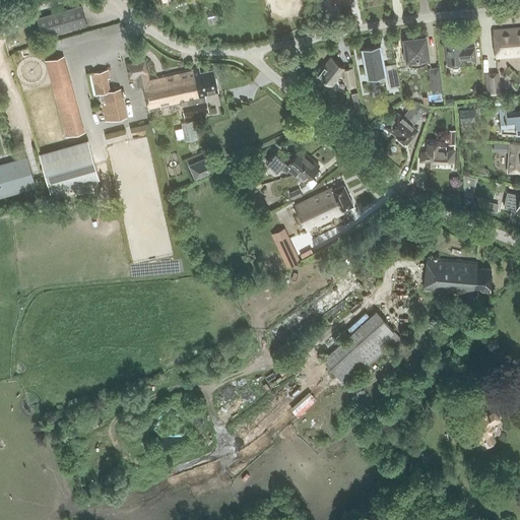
[(80,5),(37,18),(43,38),(86,24),(80,5)]
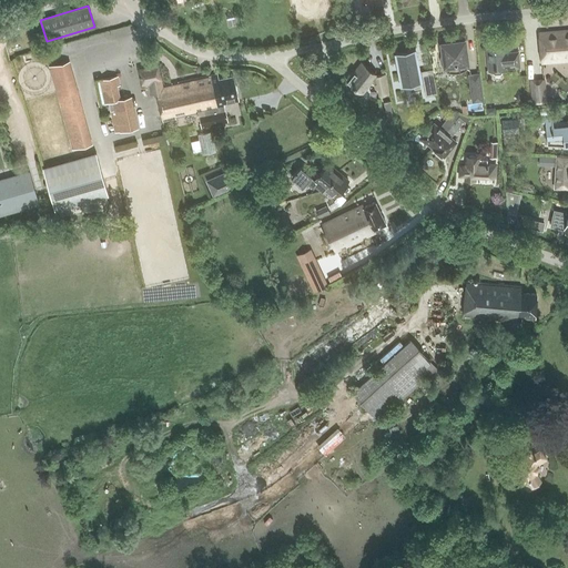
[(567,30),(538,33),(540,63),(567,60),(567,30)]
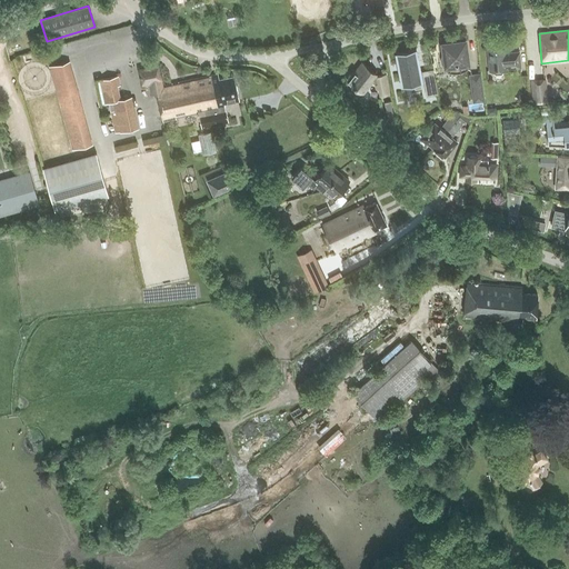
[(446,66),(447,71),(452,73),(457,73),(462,71),(467,69),(466,63),(467,63),(465,40),(441,43),(443,57),(440,57),(440,62),(442,67),(446,66)]
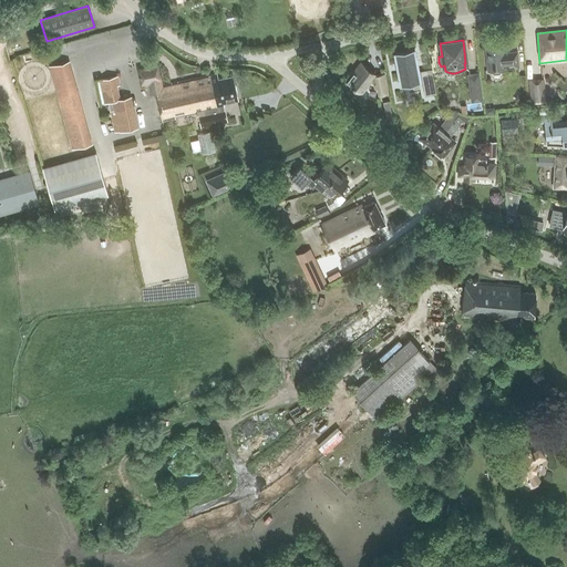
[(492,70),(492,74),(501,73),(500,70),(505,69),(504,68),(517,66),(516,52),(503,53),(502,42),(484,43),(487,71),(492,70)]
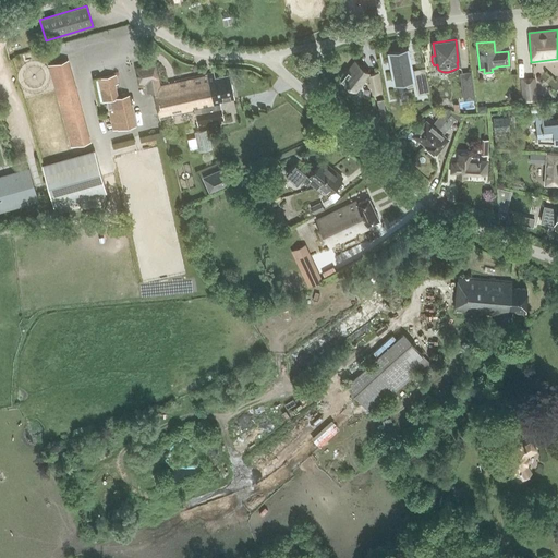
[(399,48),(399,50),(389,52),(395,83),(404,81),(407,87),(413,86),(412,80),(407,49),(405,49),(405,47),(399,48)]
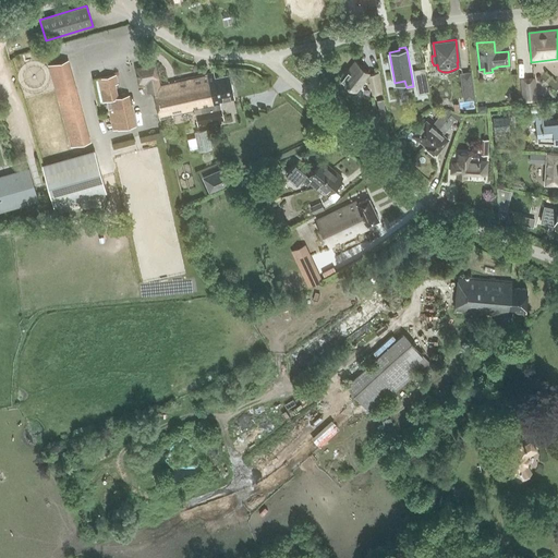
[(69,61),(48,67),(70,148),(91,143),(69,61)]
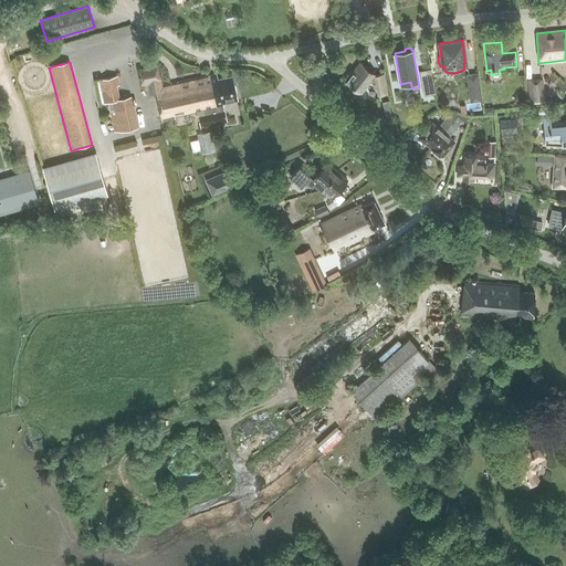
[(347,74),(346,75),(345,77),(346,80),(345,81),(359,92),(368,80),(374,84),(376,83),(378,93),(386,91),(383,74),(375,75),(373,74),(374,73),(360,62),(352,72),(349,72),(347,74)]
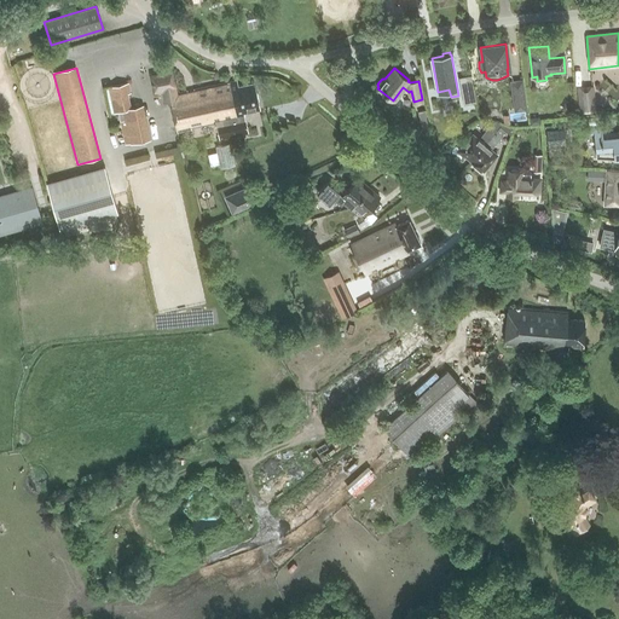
[(178,93),(173,69),(150,74),(155,93),(163,92),(166,103),(171,102),(178,133),(192,131),(191,127),(217,122),(220,139),(248,133),(244,113),(260,109),(254,82),(238,86),(237,80),(178,93)]
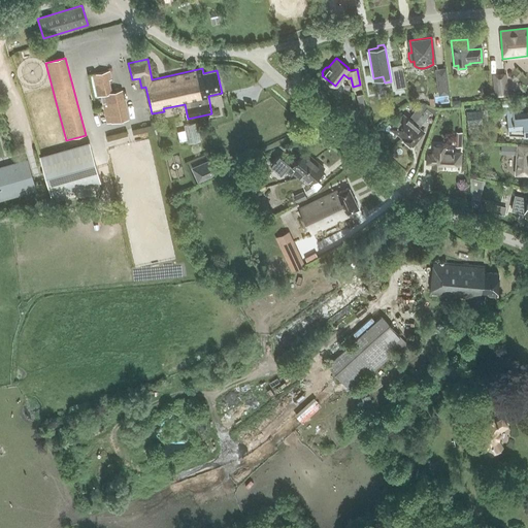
[(406,87),(402,66),(391,68),(395,89),(406,87)]
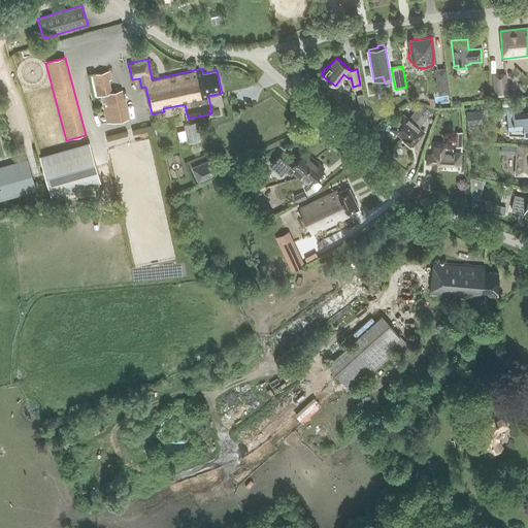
[(447,93),(443,70),(436,71),(439,94),(447,93)]
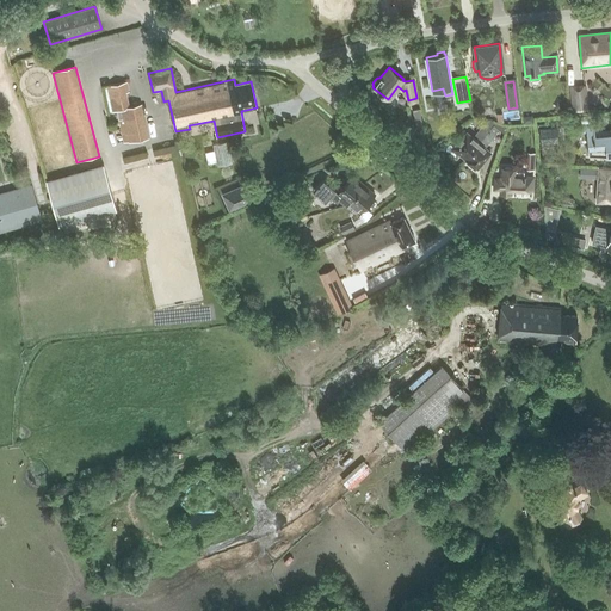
[(129,92),(127,82),(104,87),(110,112),(121,110),(123,119),(119,119),(124,142),(144,139),(136,105),(129,106),(127,93),(129,92)]
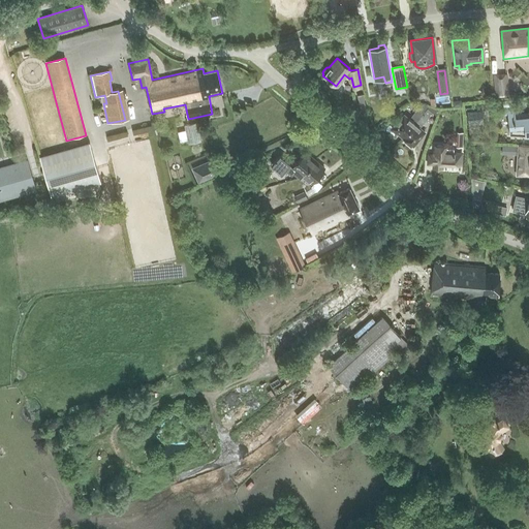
[(509,96),(507,74),(493,76),(496,97),(509,96)]
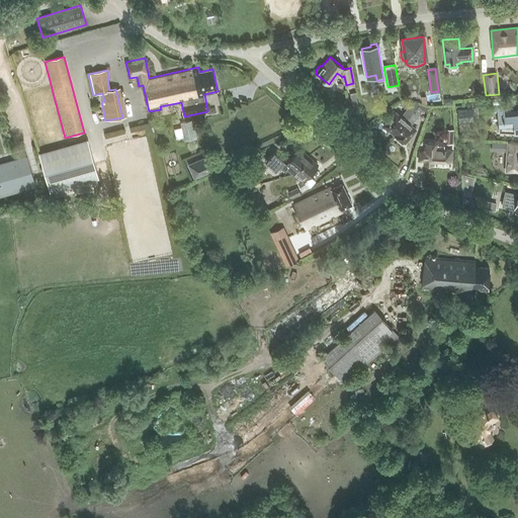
[(389,131),(394,135),(415,108),(411,105),(408,109),(407,109),(402,115),(405,117),(404,119),(395,112),(386,123),(384,123),(383,124),(383,128),(386,131),(389,131)]
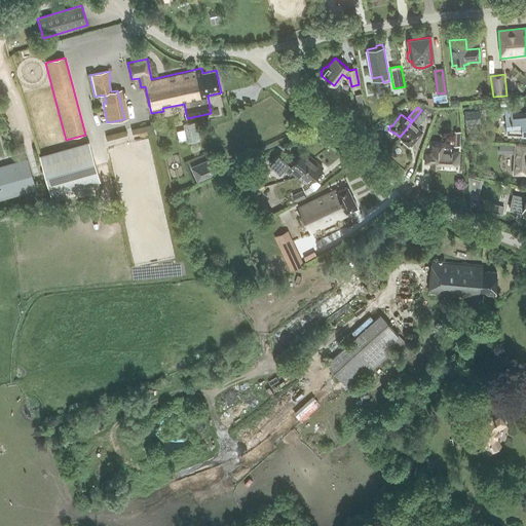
[(505,128),(506,127),(506,134),(525,135),(525,111),(512,113),(511,107),(499,108),(500,115),(504,114),(505,128)]
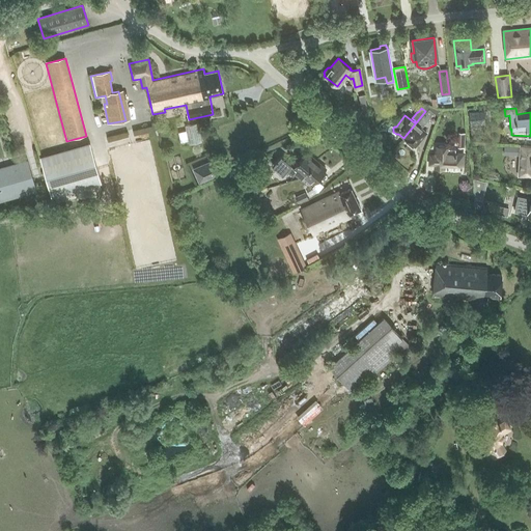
[(421,129),(434,114),(427,109),(425,111),(403,138),(414,146),(425,133),(421,129)]
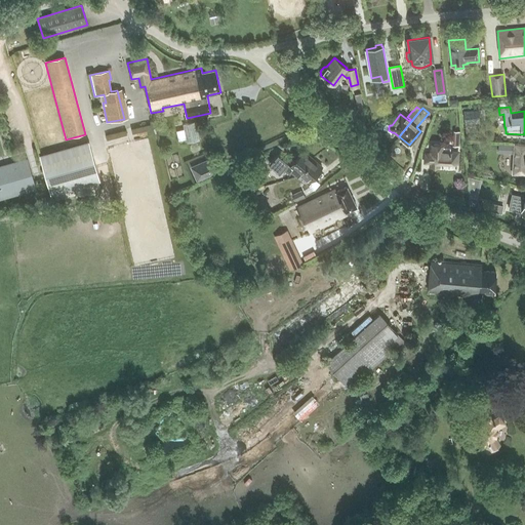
[(480,110),(463,112),(465,124),(481,123),(480,110)]
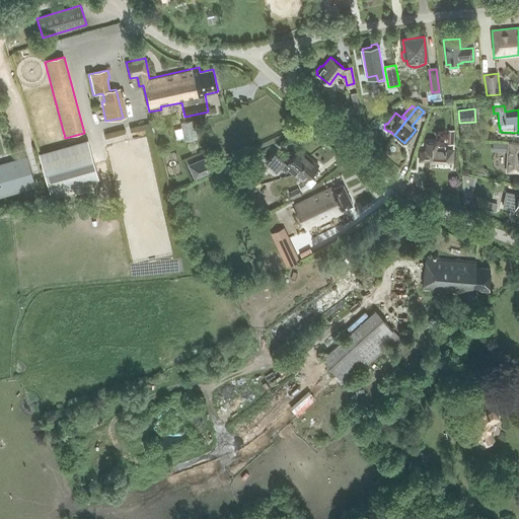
[(183,137),(184,140),(199,137),(195,119),(180,122),(181,127),(174,129),(176,138),(183,137)]
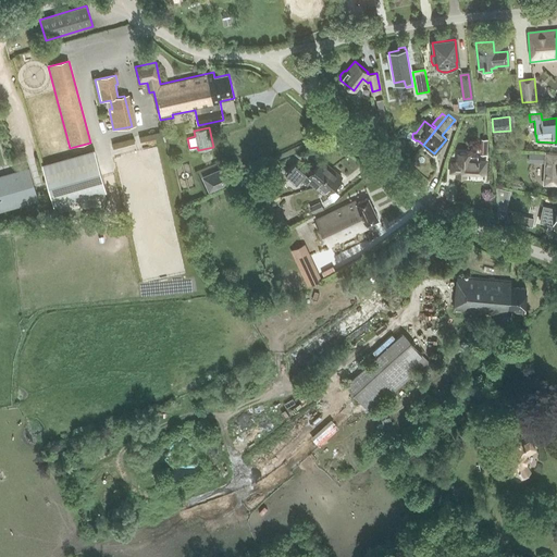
[(113,147),(136,141),(135,136),(112,143),(113,147)]
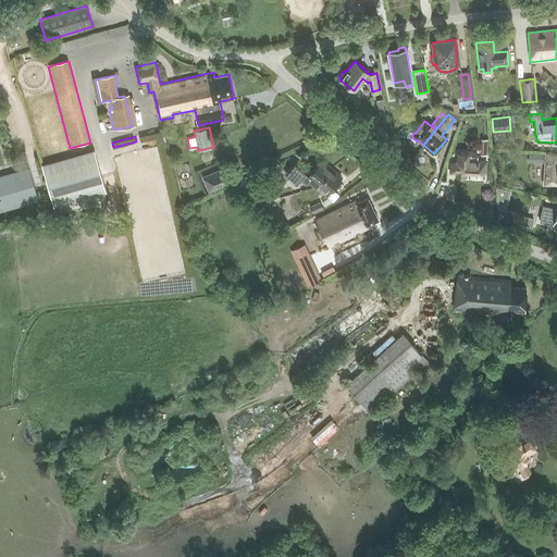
[(95,150),(41,164),(53,207),(107,193),(95,150)]
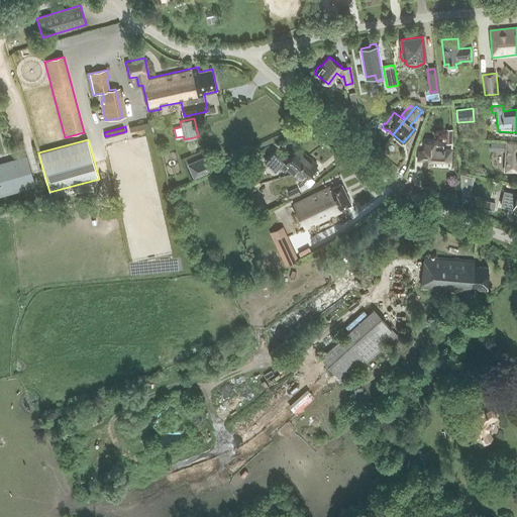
[(418,151),(417,161),(423,161),(423,165),(431,165),(432,160),(447,161),(448,160),(450,160),(450,152),(448,152),(448,149),(442,149),(443,145),(436,144),(436,143),(424,142),(424,151),(418,151)]
